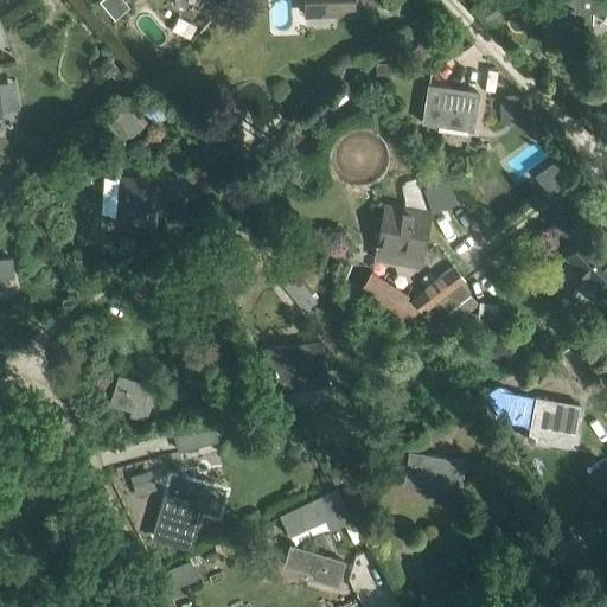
[(110,20),(131,4),(127,0),(97,0),(95,2),(110,20)]
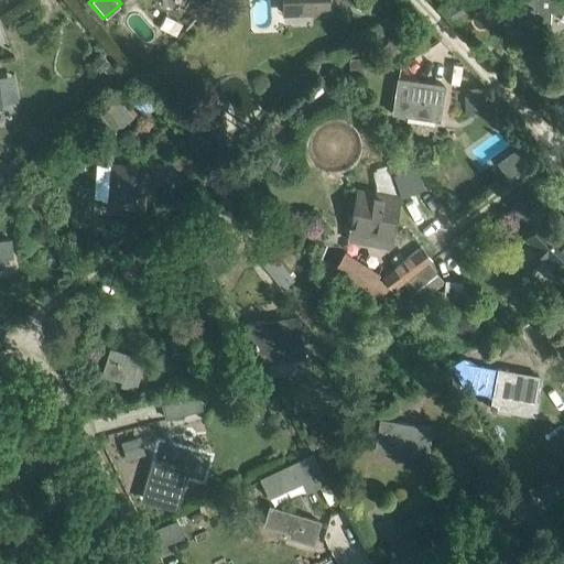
[(282,0),(282,7),(282,12),(297,11),(320,11),(324,10),(328,10),(327,0),(282,0)]
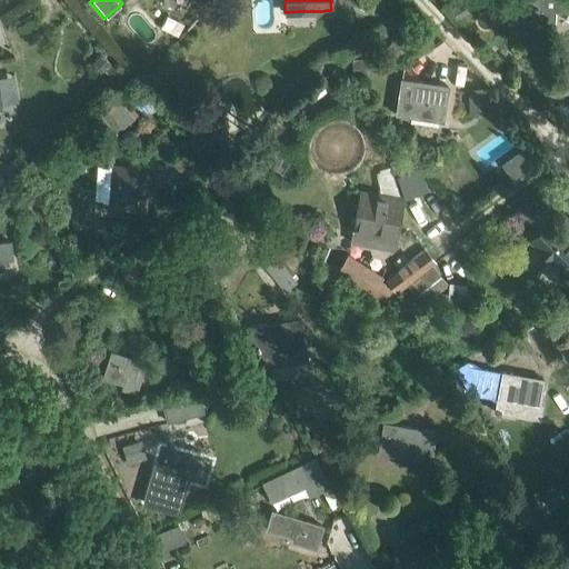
[(568,0),(505,0),(505,18),(515,19),(513,27),(523,28),(545,29),(546,6),(552,6),(552,9),(568,9),(568,0)]
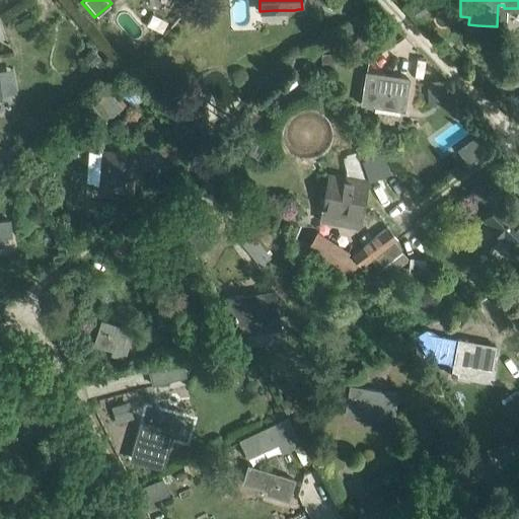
[(412,6),(417,15),(427,10),(422,1),(412,6)]
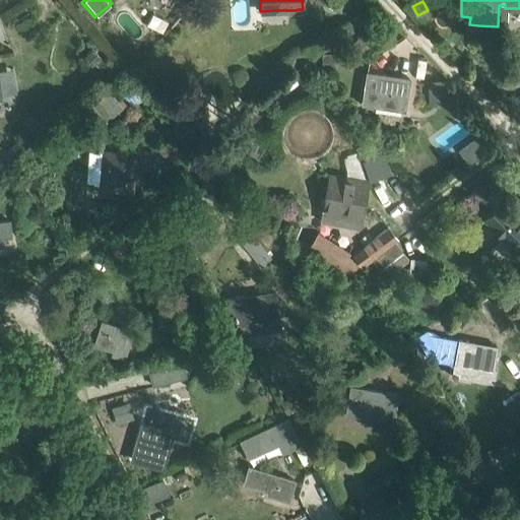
[(91,49),(82,58),(94,71),(104,63),(91,49)]
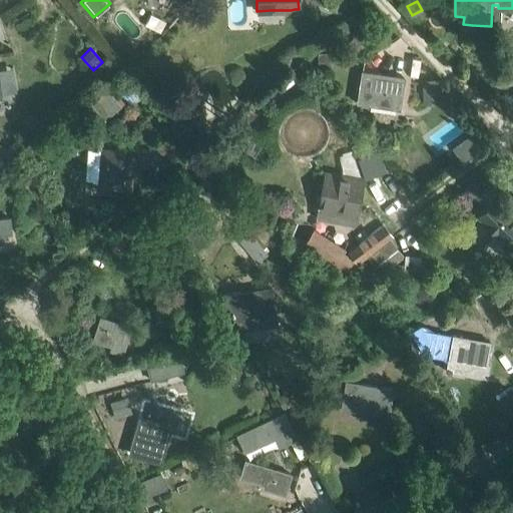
[(332,53),(318,53),(318,71),(332,71),(332,53)]
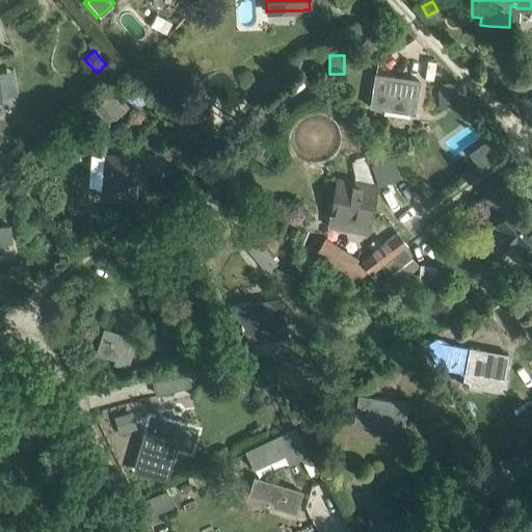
[(419,80),(376,73),(373,94),(371,107),(405,111),(415,113),(418,88),(419,80)]
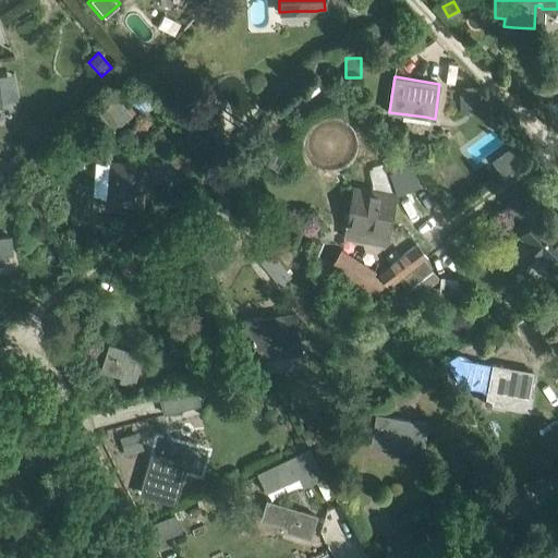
[(460,87),(461,110),(478,109),(476,86),(460,87)]
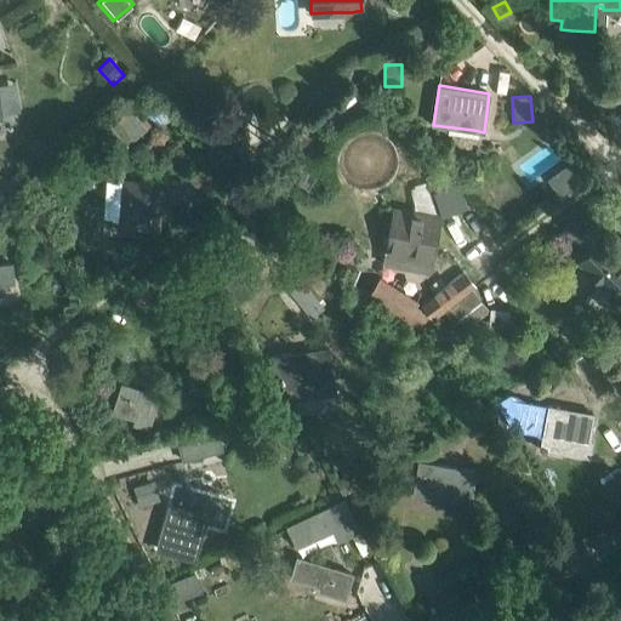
[(126,146),(147,129),(127,106),(107,123),(126,146)]
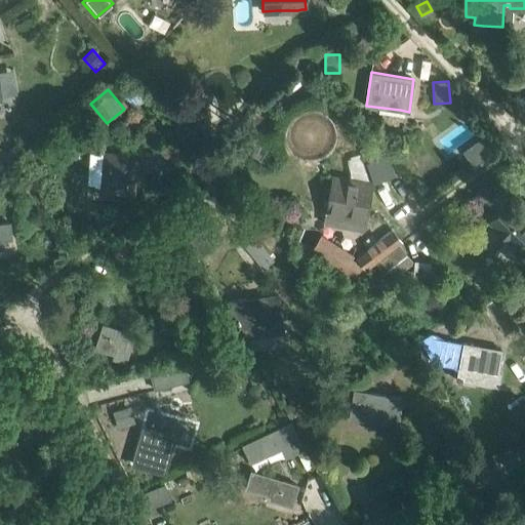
[(173,134),(190,152),(203,138),(188,121),(173,134)]
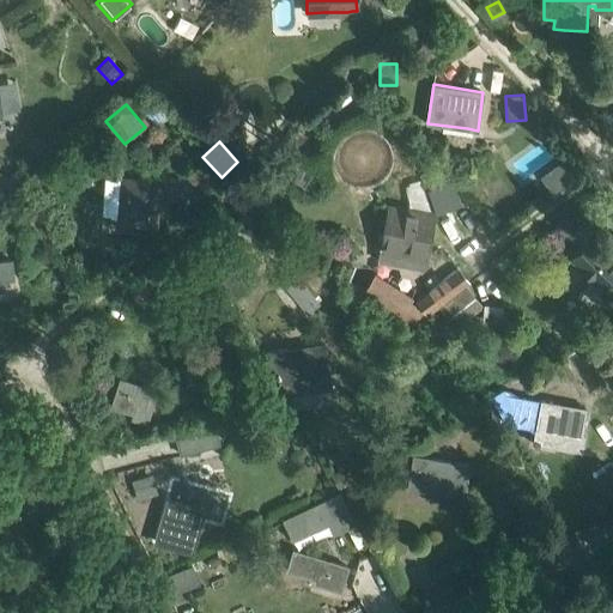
[(291,144),(273,158),(281,169),(299,155),(291,144)]
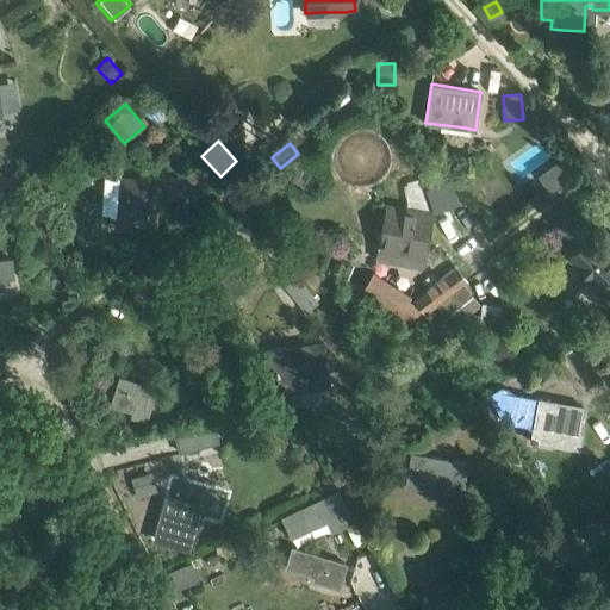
[(562,159),(540,169),(548,186),(570,175),(562,159)]
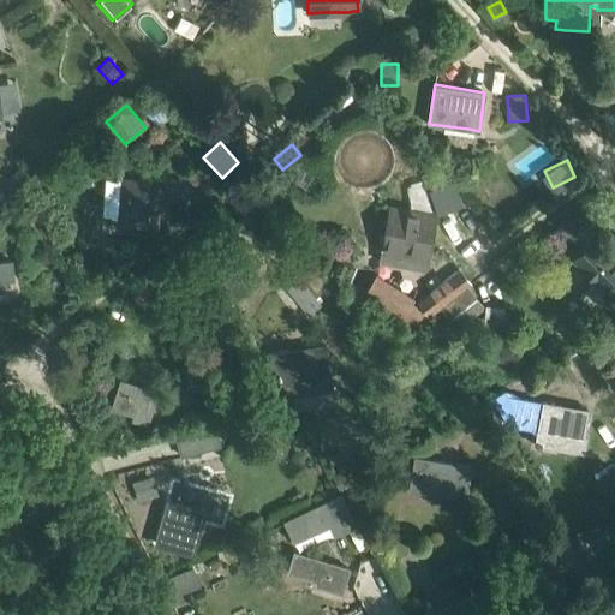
[(7,177),(22,185),(30,179),(21,167),(7,177)]
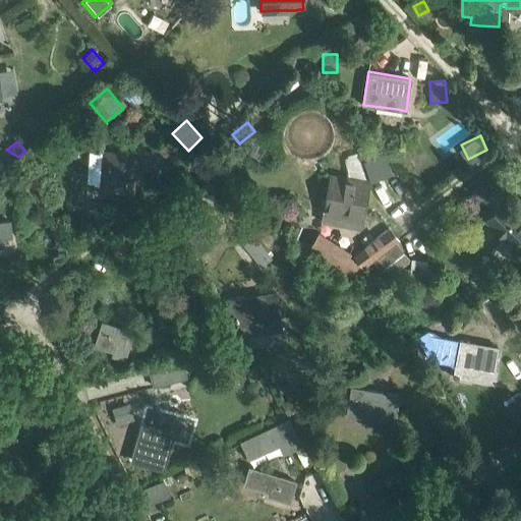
[(136,153),(101,150),(98,194),(132,197),(136,153)]
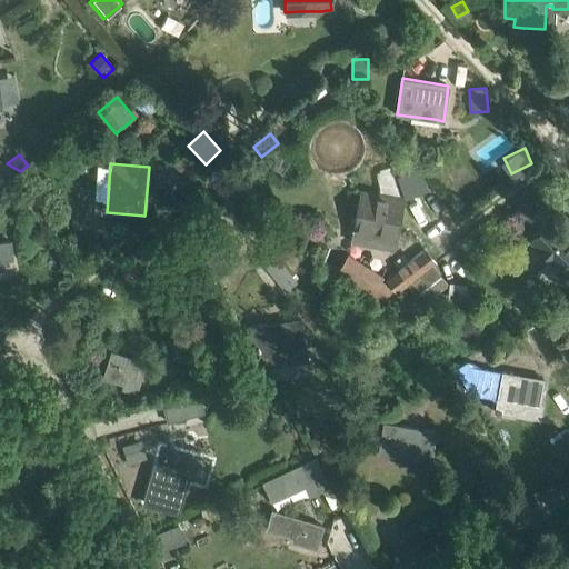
[(396,166),(381,169),(385,186),(399,183),(396,166)]
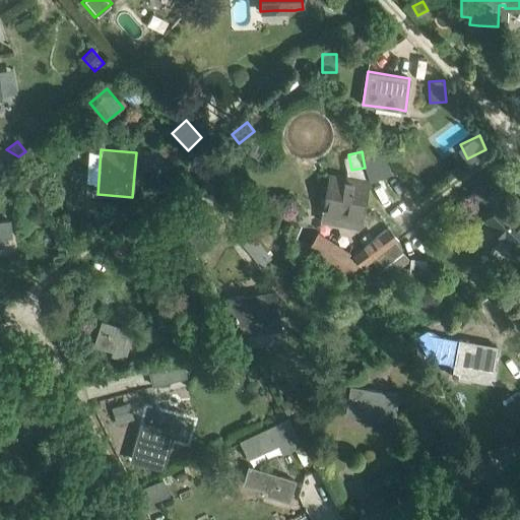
[(365,161),(372,181),(394,174),(387,153),(365,161)]
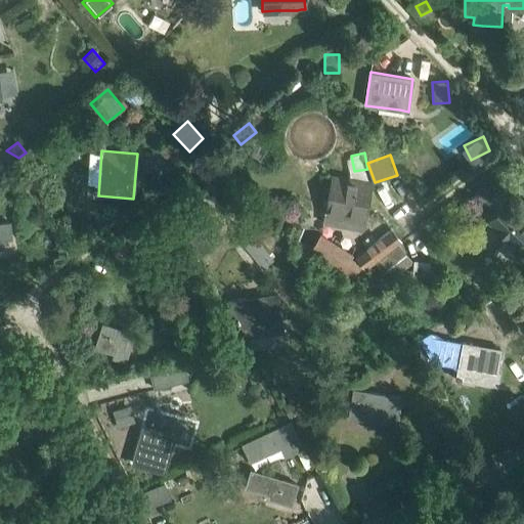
[(323,216),(364,223),(372,181),(332,173),(323,216)]
